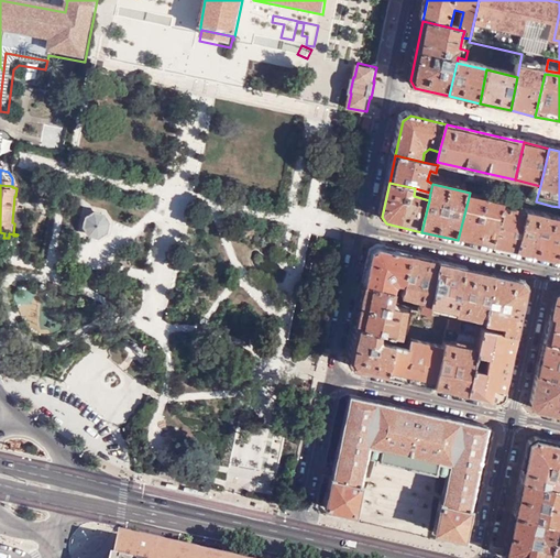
[(504,208),(504,206),(469,197),(458,240),(494,249),(504,208)]
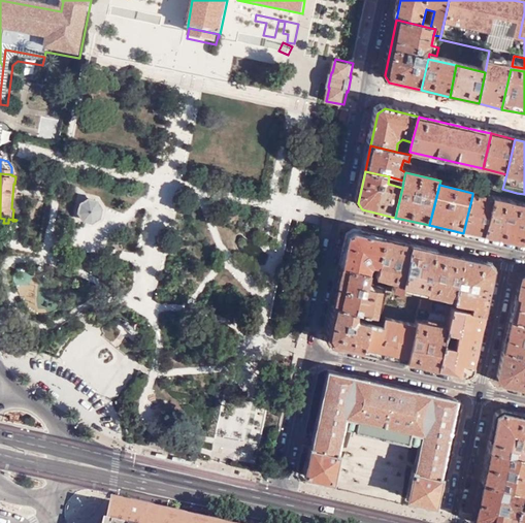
[(495,200),(472,195),(463,233),(486,238),(495,200)]
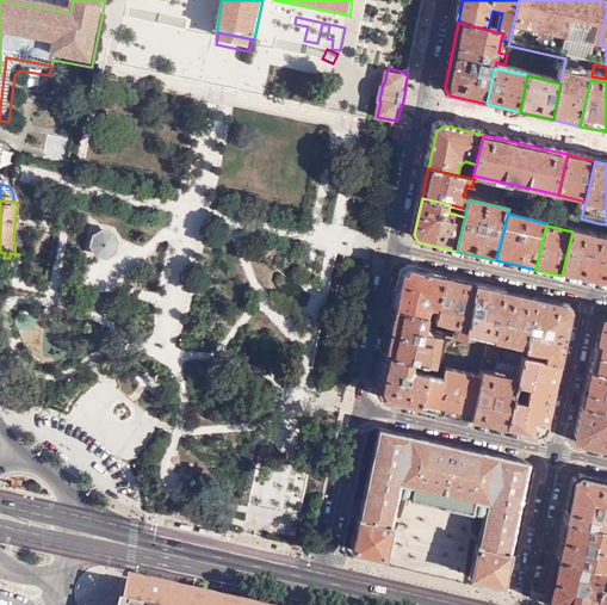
[(594,238),(573,232),(562,276),(583,281),(594,238)]
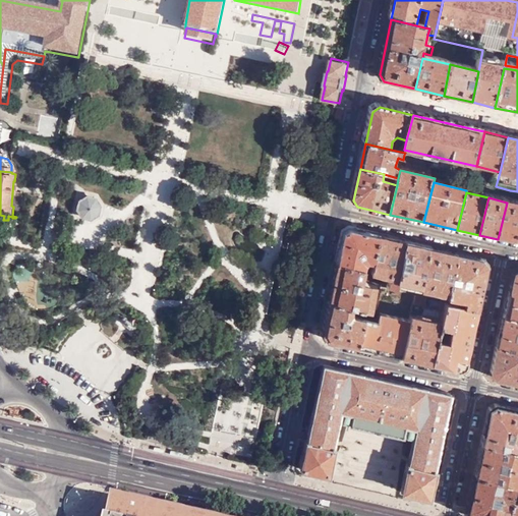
[(517,205),(507,203),(498,239),(516,243),(517,238),(517,205)]
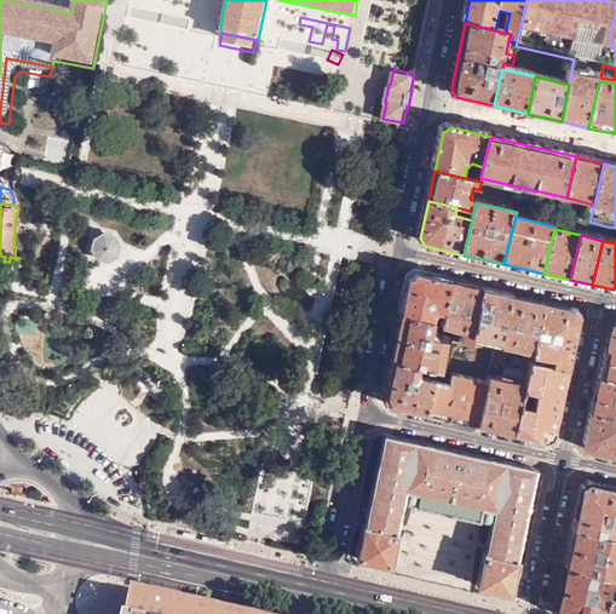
[(96,260),(102,269),(110,271),(120,265),(122,256),(116,247),(107,245),(98,251),(96,260)]
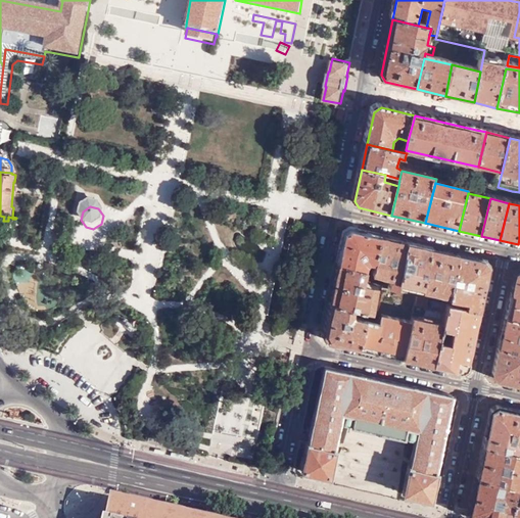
[(15,224),(15,219),(12,219),(12,218),(8,217),(8,221),(3,221),(2,230),(6,230),(5,236),(2,235),(0,234),(0,239),(7,240),(9,223),(15,224)]
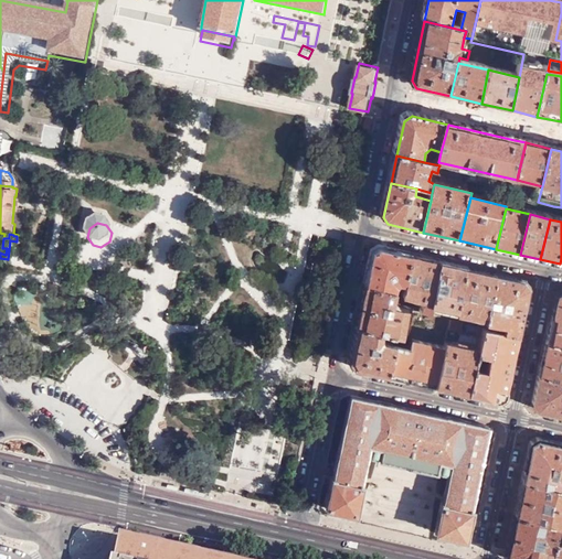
[(374,256),(368,289),(395,294),(396,290),(401,287),(406,288),(413,259),(381,251),(374,256)]
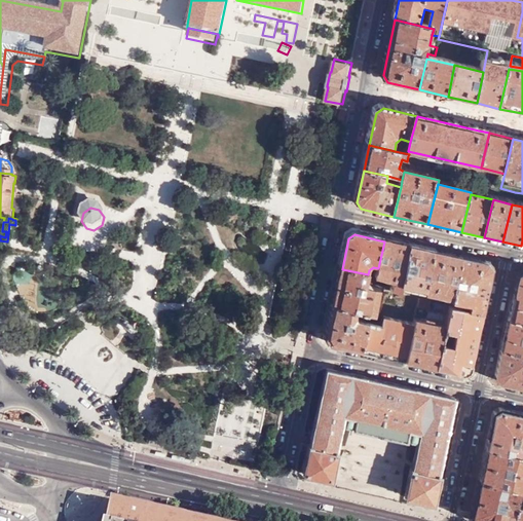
[(412,248),(384,242),(378,268),(376,276),(376,280),(394,283),(390,295),(401,297),(412,248)]
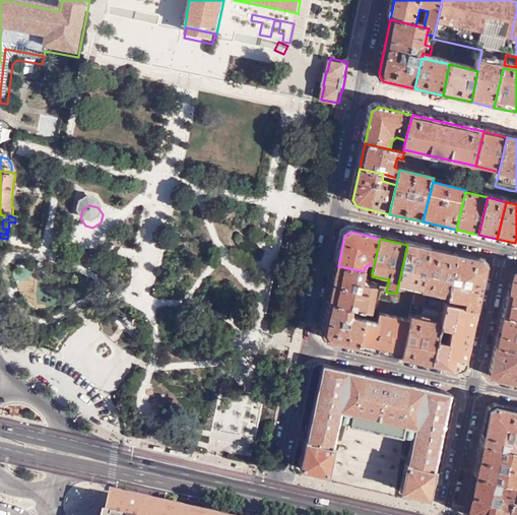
[(396,294),(416,299),(419,300),(421,293),(405,290),(406,285),(422,288),(431,250),(407,245),(396,294)]
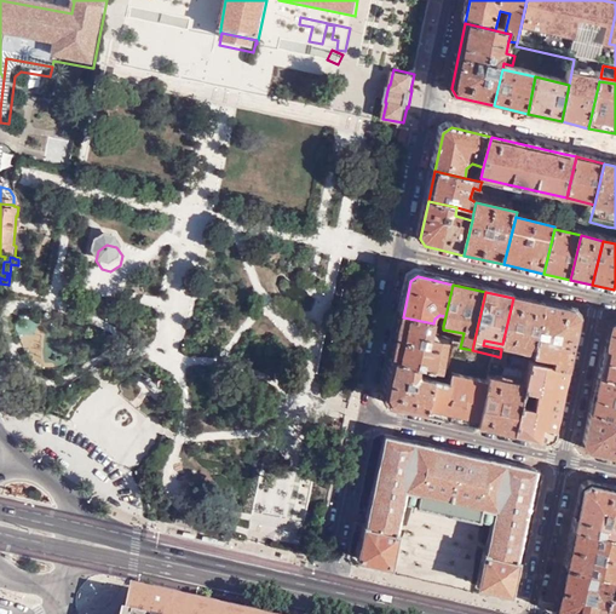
[(535,355),(546,305),(513,298),(502,344),(501,348),(535,355)]
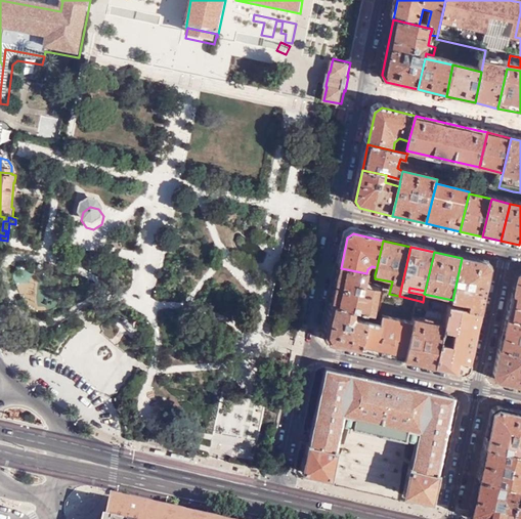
[(470,312),(483,315),(493,270),(489,264),(462,258),(452,300),(451,302),(471,307),(470,312)]
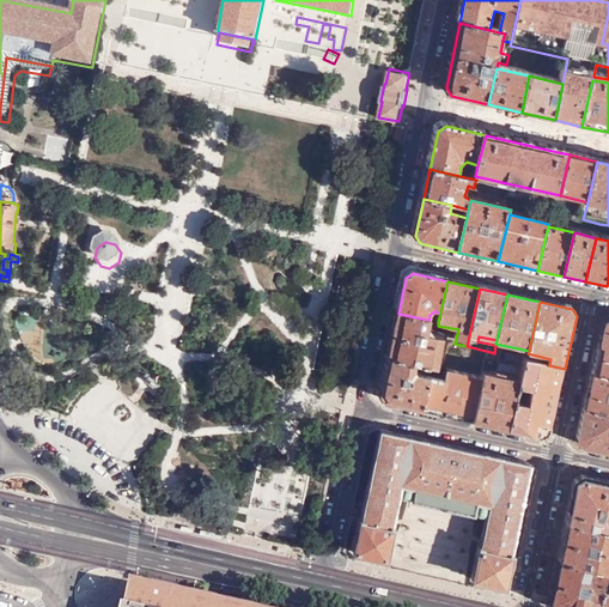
[(399,314),(389,359),(416,366),(438,371),(445,340),(434,339),(436,333),(426,331),(428,320),(399,314)]
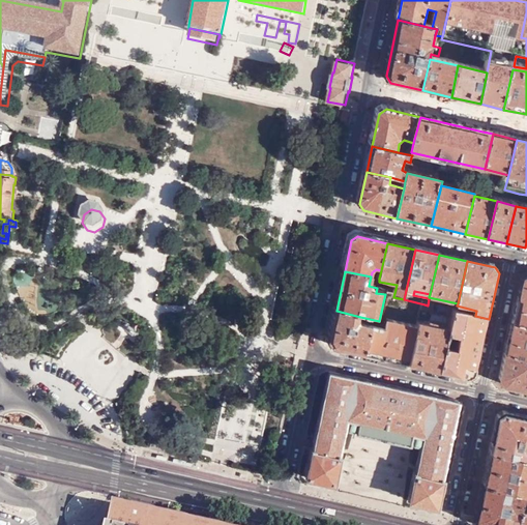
[(526,301),(520,300),(515,324),(526,326),(526,301)]
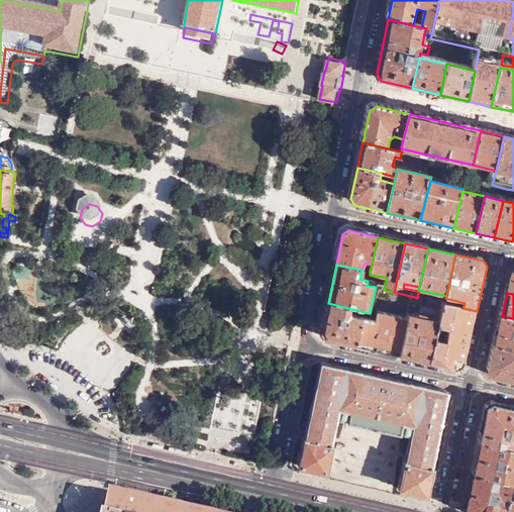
[(409,320),(401,359),(430,365),(436,340),(439,328),(444,304),(431,301),(429,309),(423,307),(424,299),(417,298),(414,297),(409,320)]
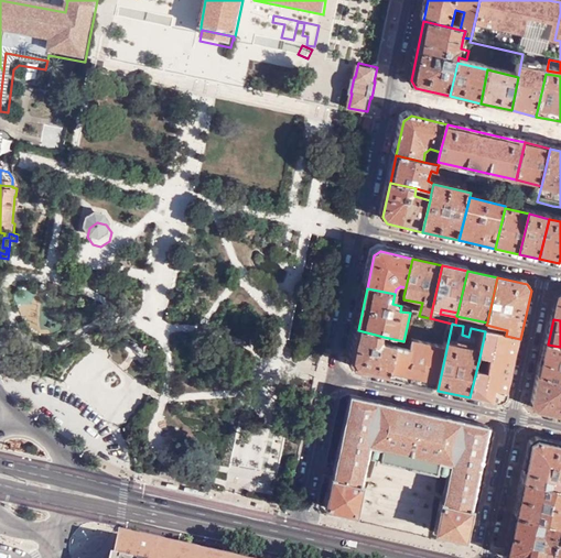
[(355,372),(390,380),(397,349),(397,348),(384,345),(384,337),(358,330),(351,365),(355,372)]
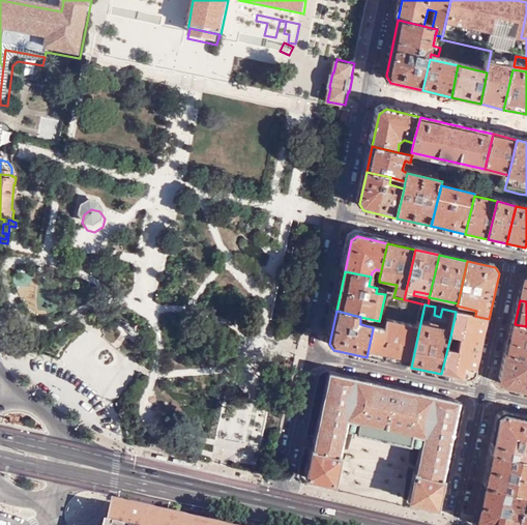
[(447,349),(441,374),(469,381),(477,376),(489,319),(475,316),(456,312),(450,337),(461,339),(458,351),(447,349)]
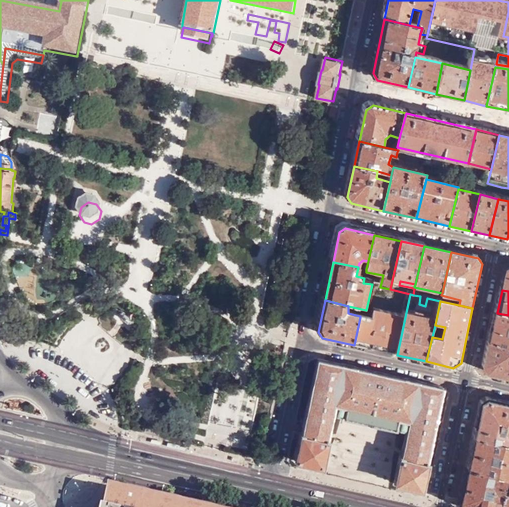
[(360,317),(354,345),(397,355),(405,317),(375,310),(375,312),(379,313),(377,320),(373,319),(360,317)]
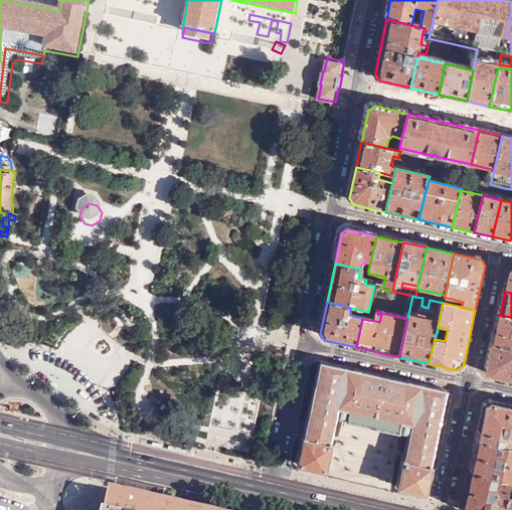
[(511,317),(500,315),(493,346),(511,349),(511,317)]
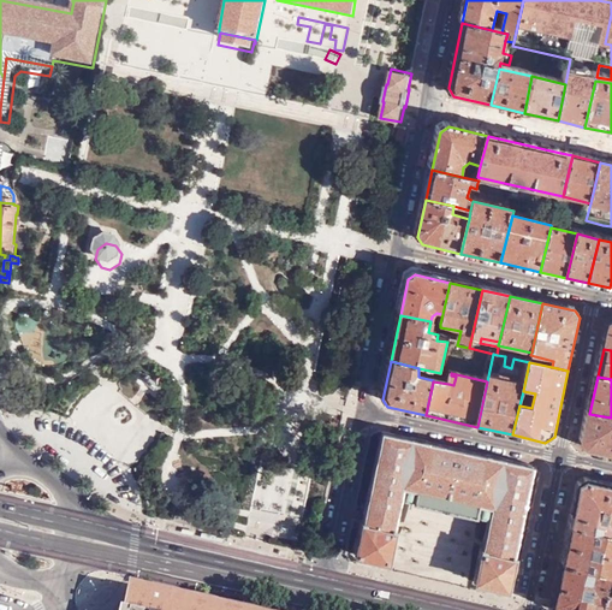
[(588,451),(611,456),(611,418),(589,414),(583,444),(588,451)]
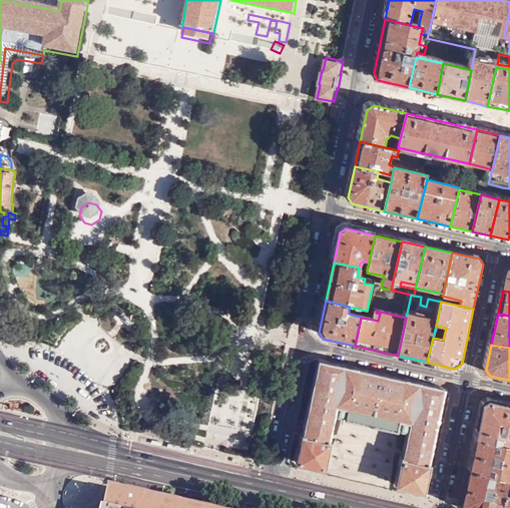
[(345,371),(321,365),(305,440),(303,440),(298,467),(325,473),(332,445),(330,445),(337,419),(347,422),(347,423),(399,434),(400,433),(411,436),(405,462),(404,461),(398,489),(425,495),(432,467),(430,467),(447,393),(422,387),(423,386),(409,384),(409,385),(361,374),(361,373),(346,370),(345,371)]
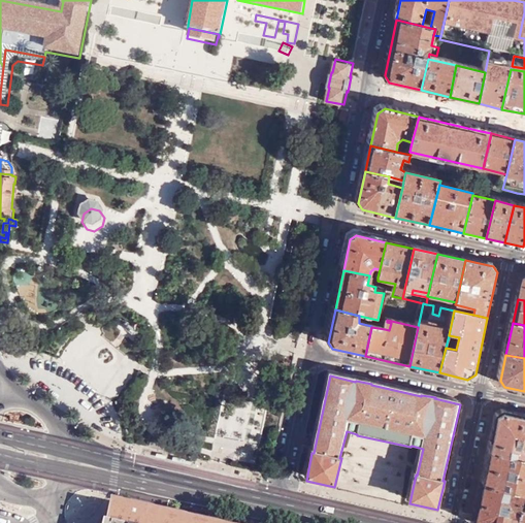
[(524,418),(505,414),(499,419),(492,453),(524,460),(524,418)]
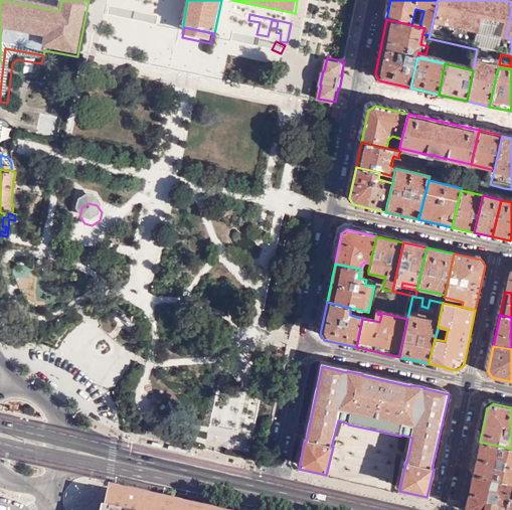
[(511,449),(480,442),(473,475),(511,483),(511,449)]
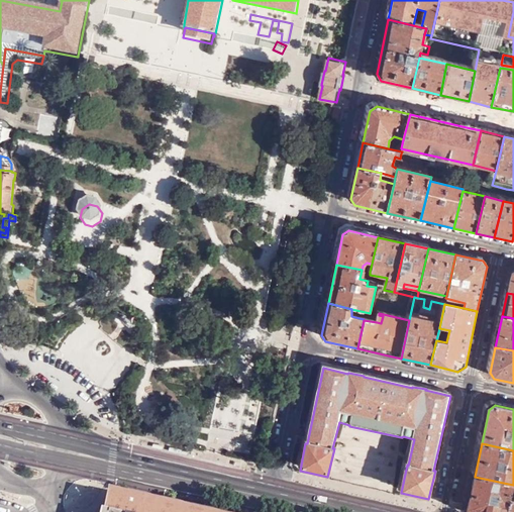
[(513,485),(475,477),(467,511),(507,511),(510,500),(513,501),(513,485)]
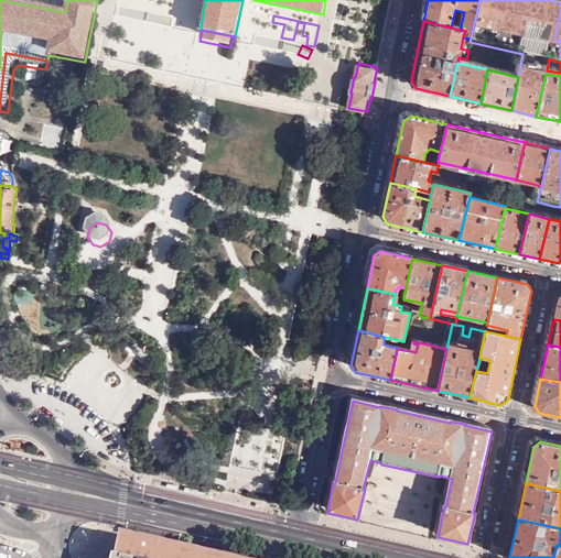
[(181,557),(123,545),(122,556),(116,555),(116,557),(181,557)]
